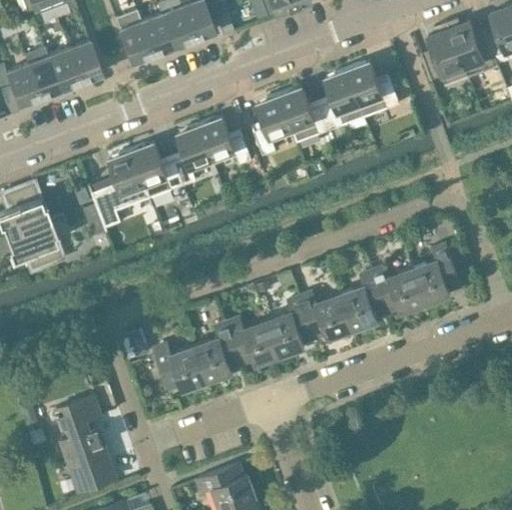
[(31,0),(35,9),(59,0),(31,0)]
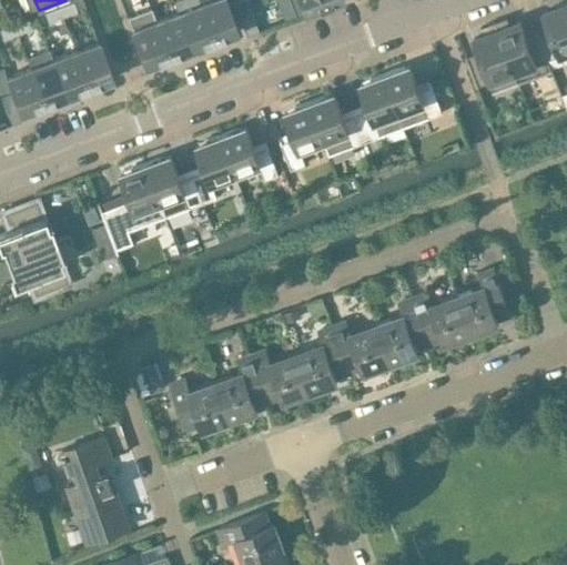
[(198,0),(201,7),(214,43),(238,34),(224,0),(198,0)]
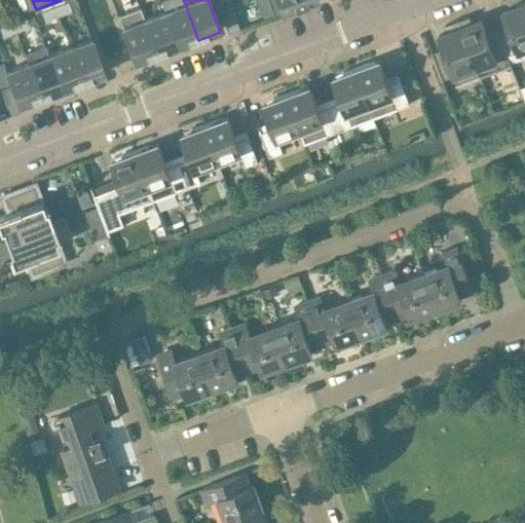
[(231,9),(231,8),(228,0),(216,5),(220,13),(231,9)]
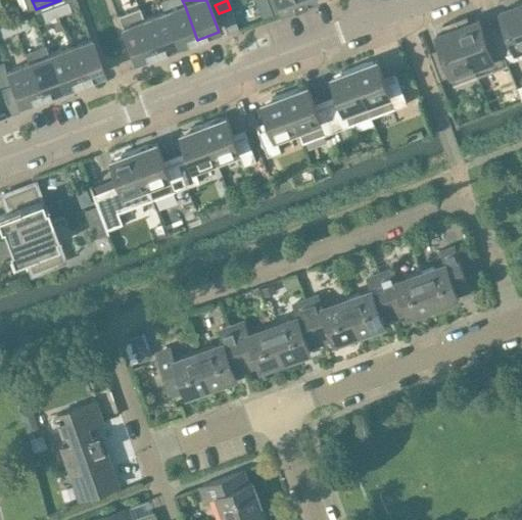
[(266,0),(273,17),(317,1),(316,0),(266,0)]
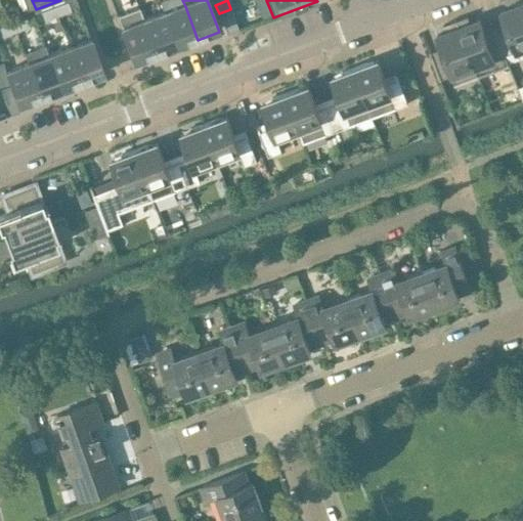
[(55,9),(58,18),(72,13),(69,4),(55,9)]
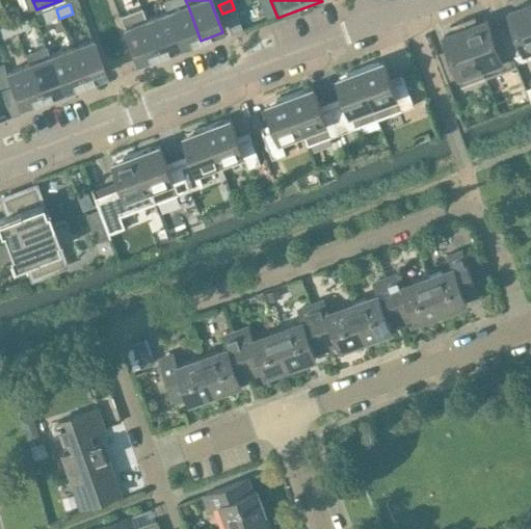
[(514,26),(504,30),(514,58),(525,55),(526,57),(530,55),(530,5),(519,9),(520,10),(509,14),(514,26)]
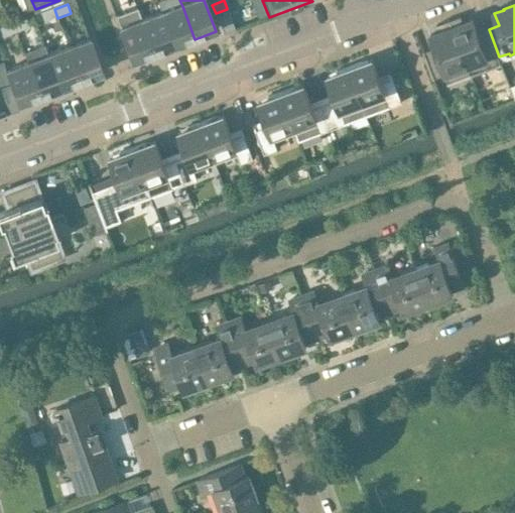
[(182,6),(162,14),(174,47),(195,39),(182,6)]
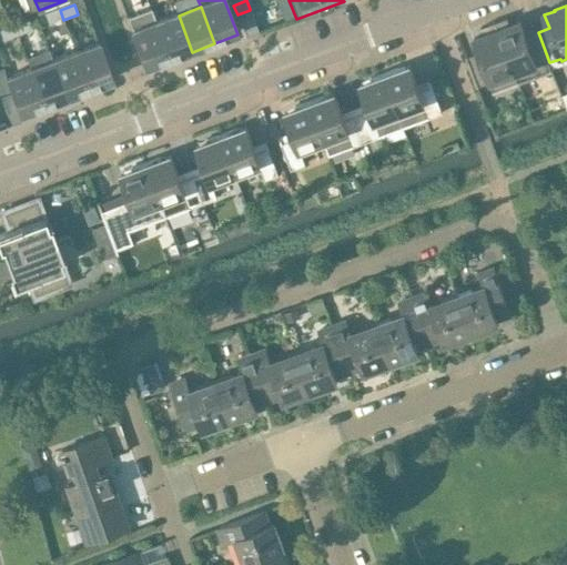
[(63,20),(60,10),(46,16),(49,26),(63,20)]
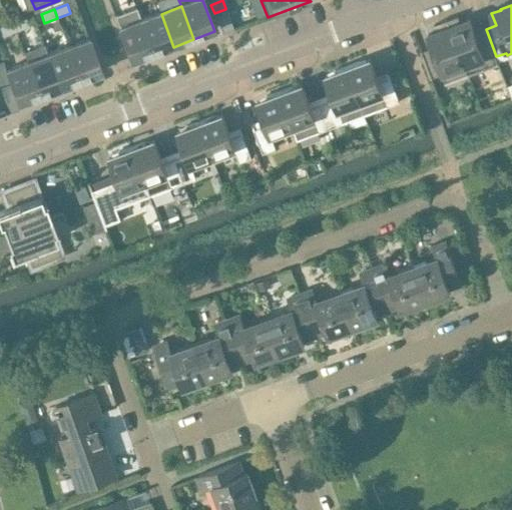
[(132,62),(153,54),(136,10),(115,18),(132,62)]
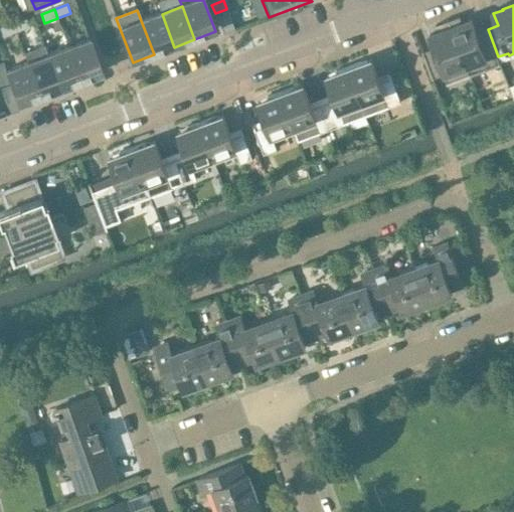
[(138,10),(137,10),(154,54),(174,47),(162,14),(142,21),(138,10)]
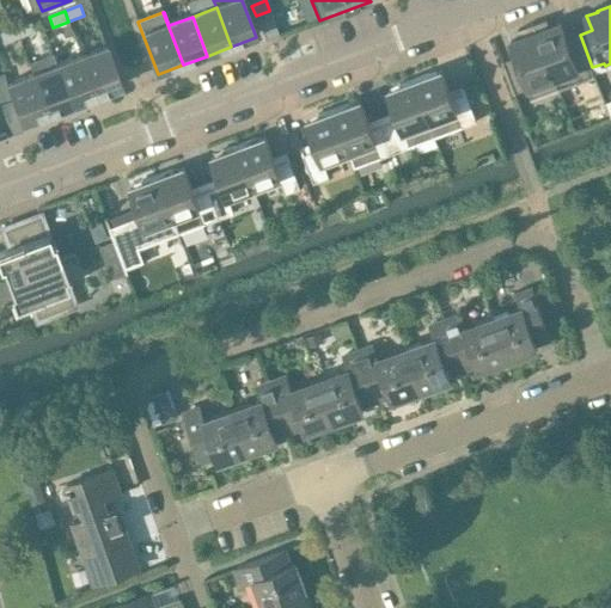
[(269,12),(256,17),(266,43),(279,38),(269,12)]
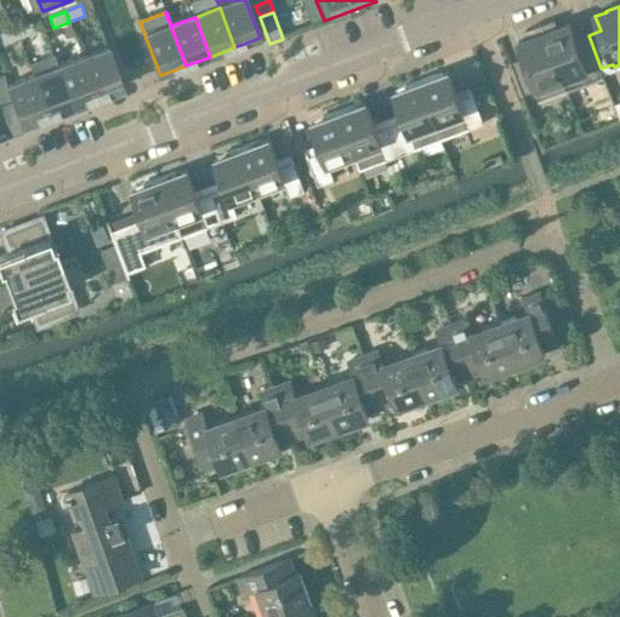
[(601,68),(589,35),(576,40),(570,26),(558,30),(556,23),(557,23),(556,22),(541,27),(563,86),(566,86),(568,93),(604,80),(604,78),(603,78),(601,69),(601,68)]
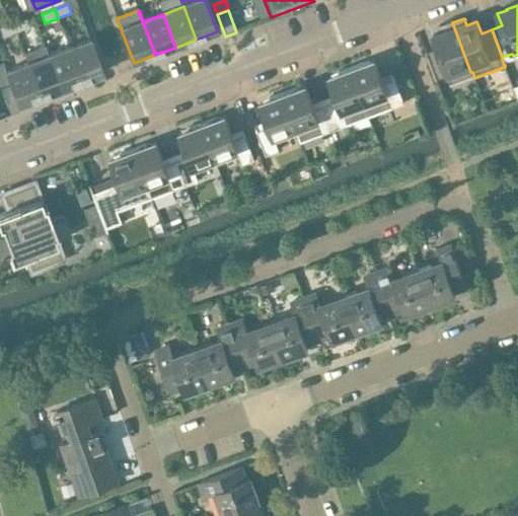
[(26,19),(13,24),(16,33),(29,28),(26,19)]
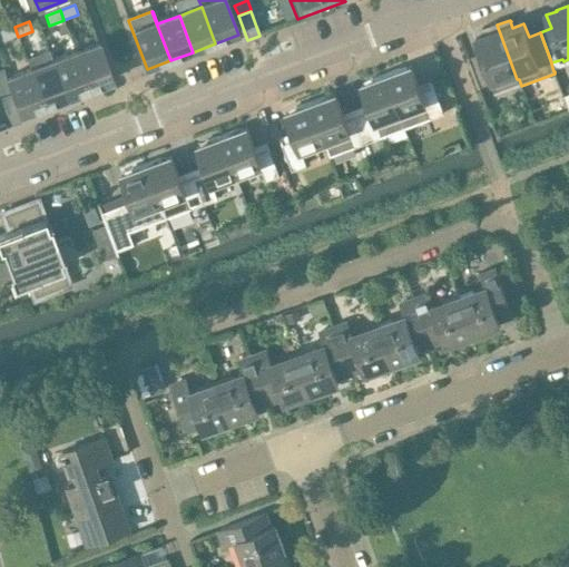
[(497,95),(520,86),(517,79),(497,25),(483,30),(483,31),(484,31),(487,38),(476,41),(480,55),(468,59),(479,89),(493,85),(497,95)]
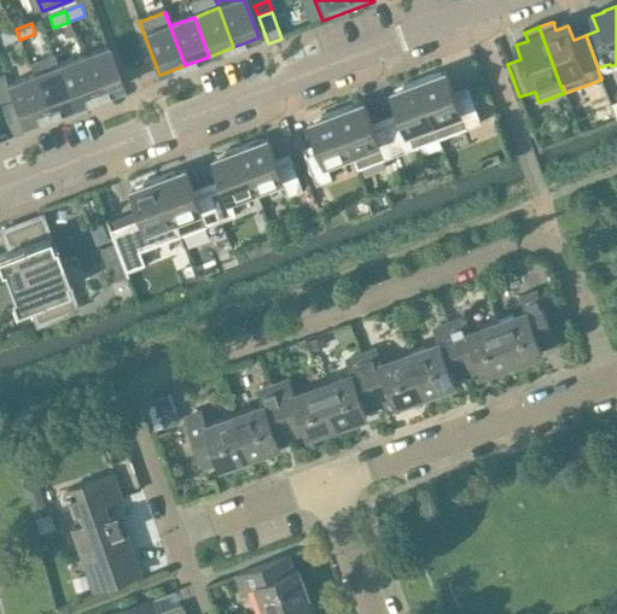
[(19,40),(16,29),(0,35),(5,46),(19,40)]
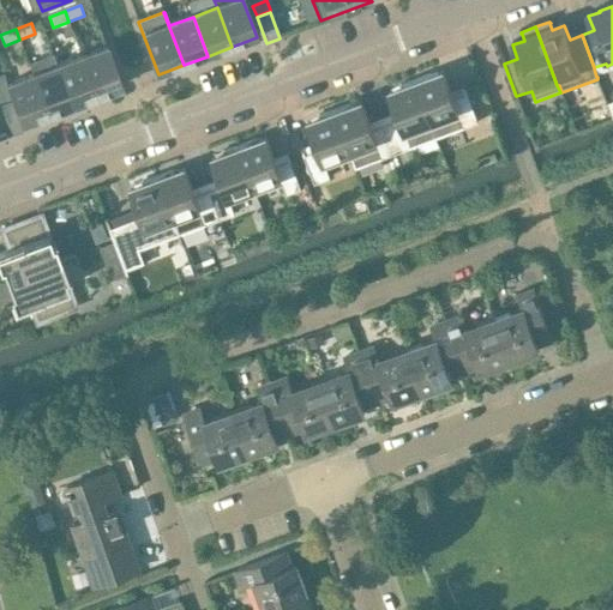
[(107,48),(82,58),(97,97),(122,89),(107,48)]
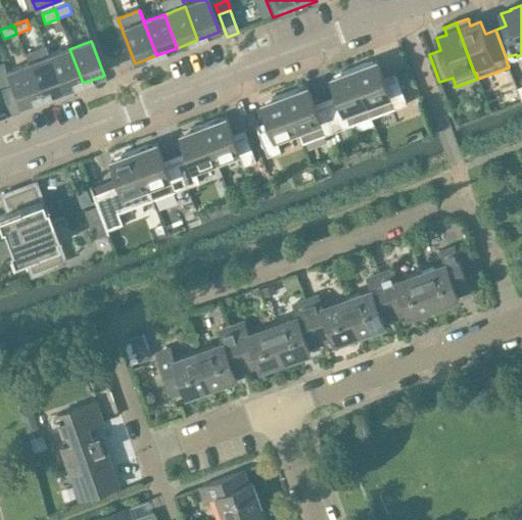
[(46,48),(26,56),(29,64),(41,99),(62,91),(49,57),(46,48)]
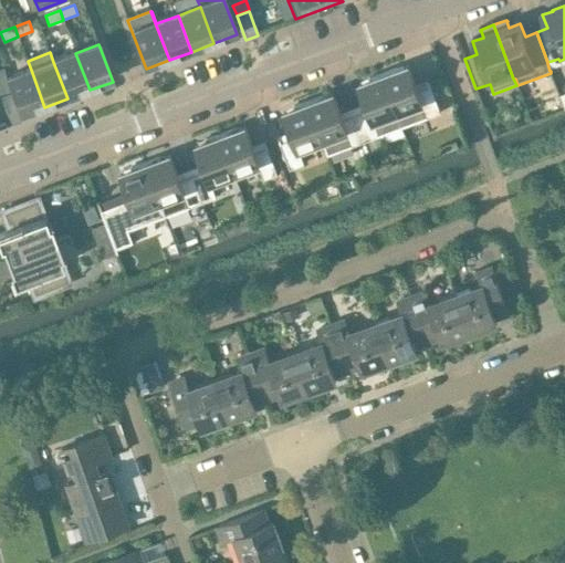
[(75,53),(53,62),(67,98),(90,90),(75,53)]
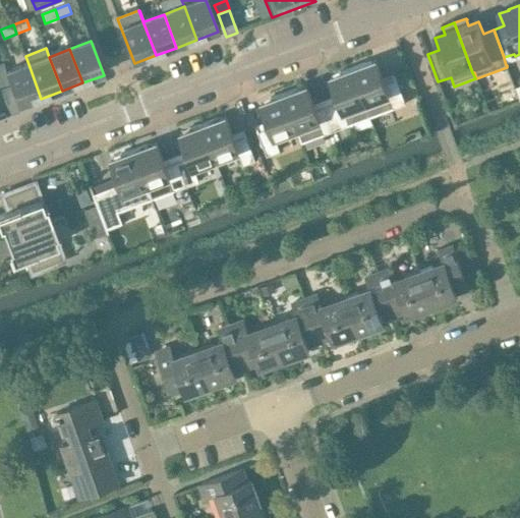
[(353,69),(371,118),(407,106),(395,75),(394,75),(396,81),(386,85),(377,63),(367,66),(366,64),(353,69)]
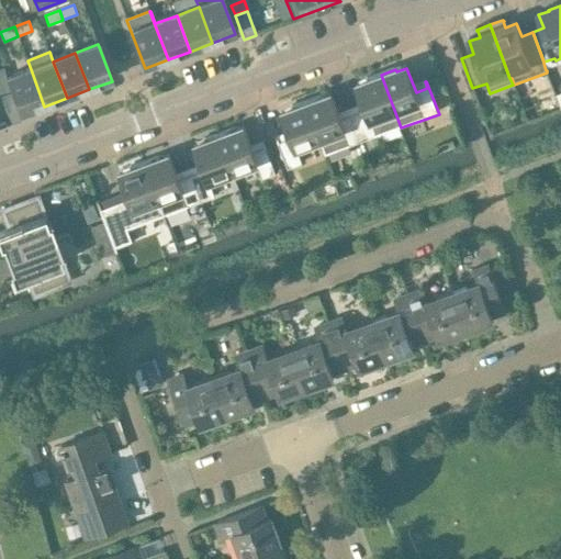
[(44,107),(31,69),(8,78),(22,114),(44,107)]
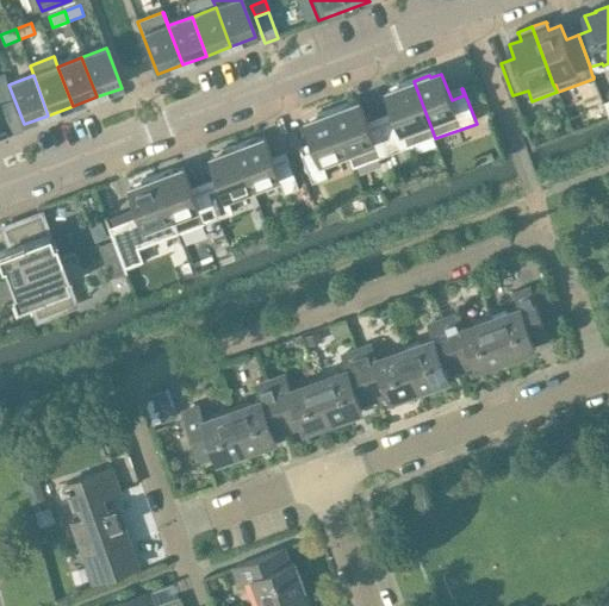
[(395,154),(435,138),(414,81),(398,87),(399,89),(387,93),(398,120),(384,125),(395,154)]
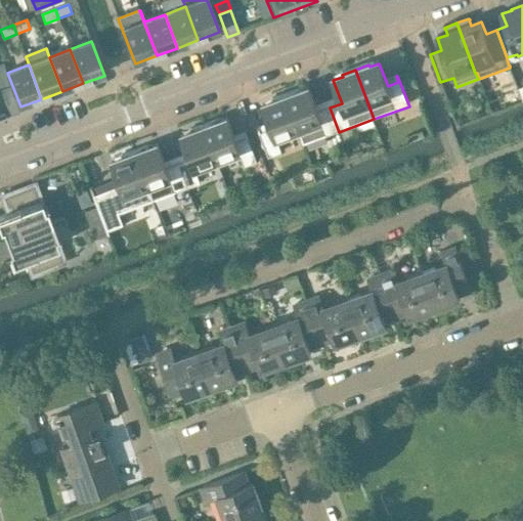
[(11,88),(1,92),(6,104),(16,101),(11,88)]
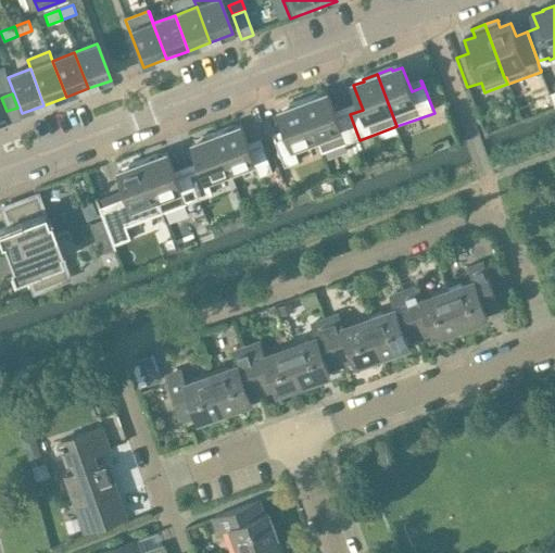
[(360,140),(350,114),(338,120),(328,95),(318,99),(317,96),(303,101),(319,145),(323,154),(360,140)]
